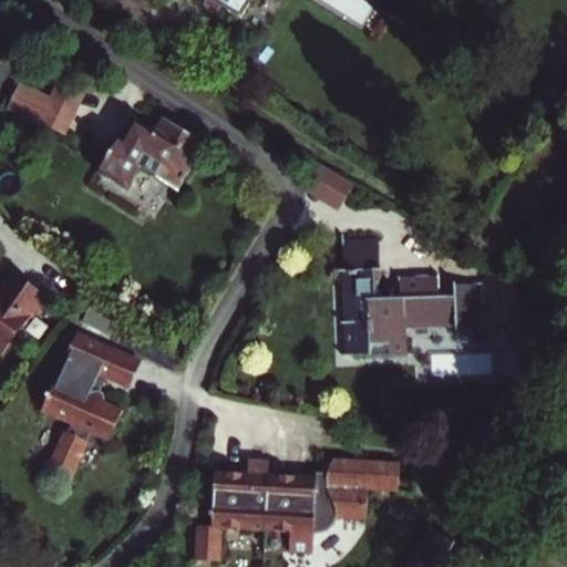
[(213,0),(240,18),(250,0),(279,0),(282,1),(282,0),(213,0)]
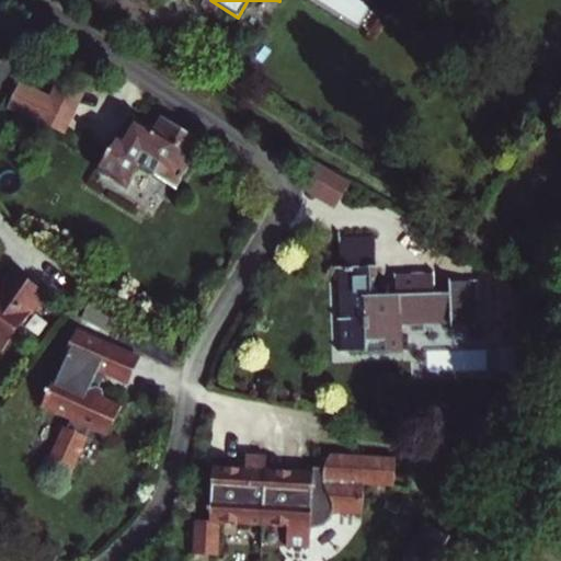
[(50,95),(23,79),(10,101),(65,133),(91,88),(64,72),(50,95)]
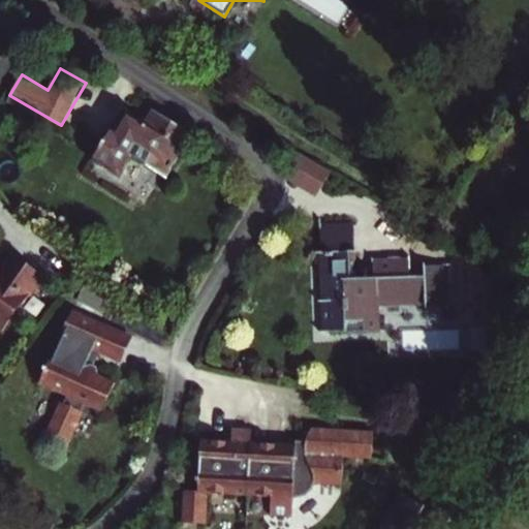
[(189,133),(152,110),(145,121),(126,109),(114,128),(109,124),(90,153),(116,169),(128,150),(162,173),(189,133)]
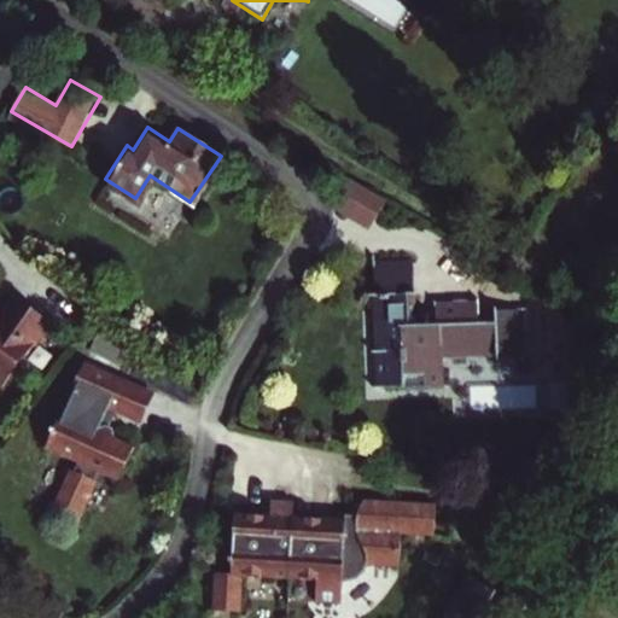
[(349,179),(334,203),(371,223),(384,200),(349,179)]
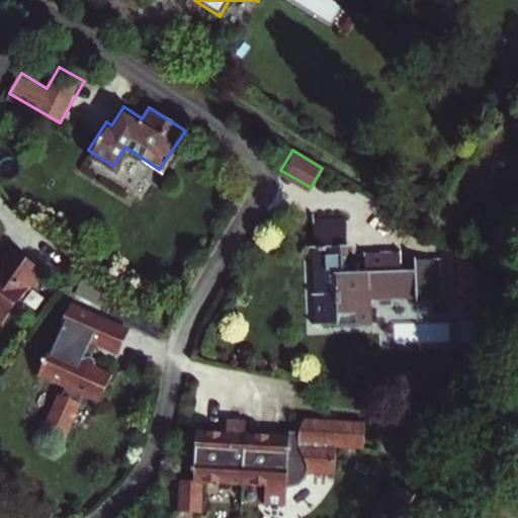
[(319,293),(337,292),(339,313),(373,312),(372,298),(438,293),(437,274),(442,274),(441,260),(436,260),(436,257),(416,257),(417,268),(403,268),(402,249),(364,251),(365,270),(348,271),(347,254),(351,254),(350,243),(347,243),(345,219),(313,220),(319,293)]
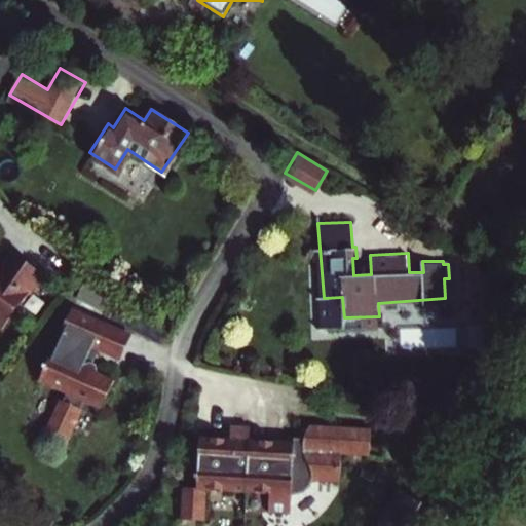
[(0,328),(3,331),(41,271),(11,252),(0,269),(0,328)]
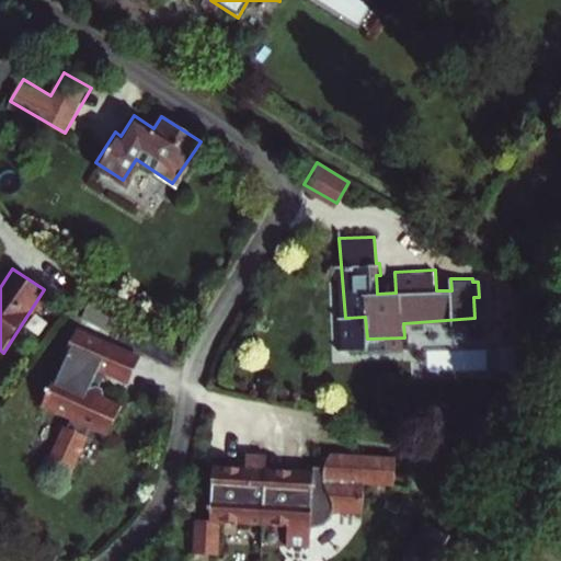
[(45,395),(39,407),(68,421),(66,425),(63,424),(44,462),(68,474),(88,436),(83,435),(86,430),(104,438),(118,407),(101,398),(91,381),(98,369),(110,344),(77,329),(57,375),(55,374),(44,389),(45,395)]
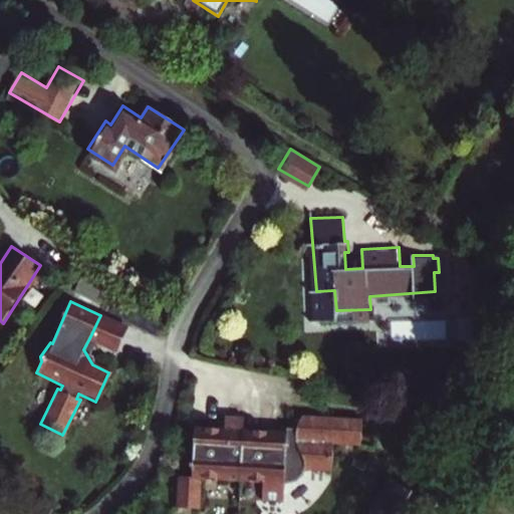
[(100,315),(89,338),(114,351),(125,327),(100,315)]
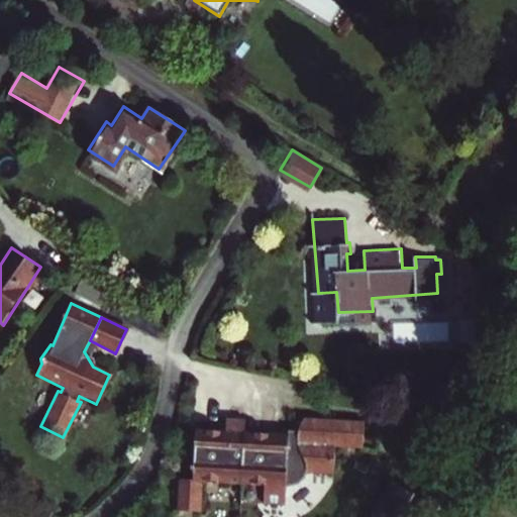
[(300,481),(305,470),(333,472),(335,446),(360,447),(363,422),(309,419),(300,424),(294,432),(274,431),(273,449),(277,450),(277,457),(245,455),(247,417),(228,416),(227,434),(218,433),(214,427),(200,426),(197,476),(181,475),(180,505),(204,507),(207,480),(268,484),(267,501),(288,502),(288,487),(300,481)]
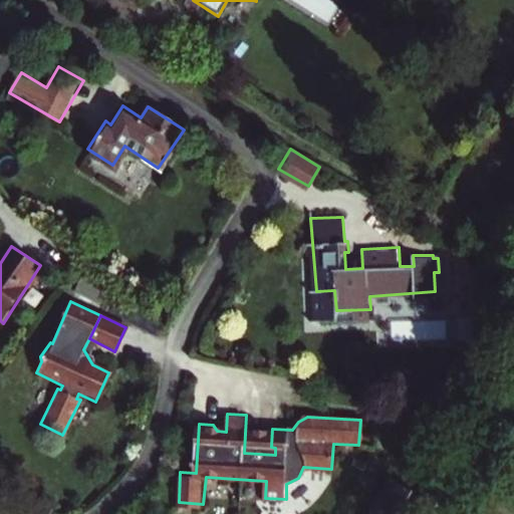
[(369,513),(398,513),(413,488),(392,476),(369,513)]
